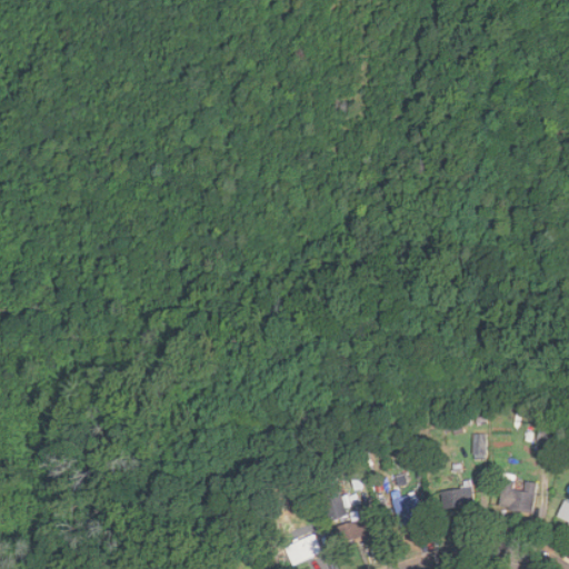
[(539,442),(556,445),(557,436),(541,432),(539,442)]
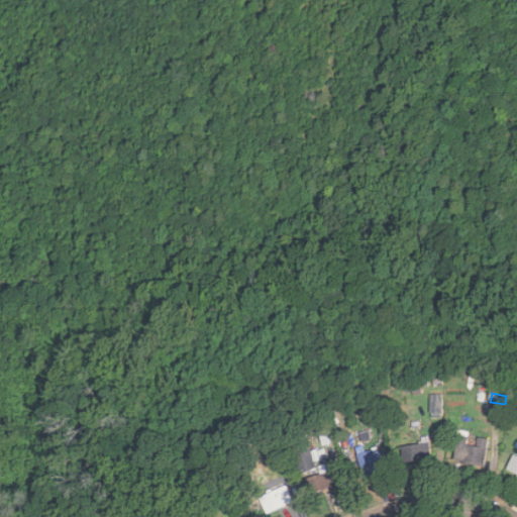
[(442,394),(432,394),(432,412),(442,412),(442,394)]
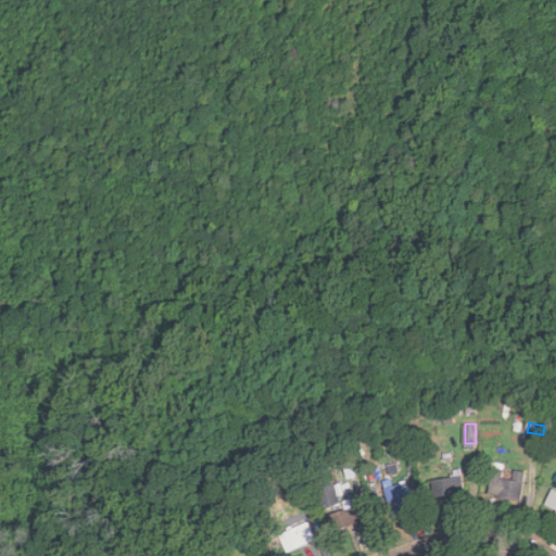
[(521,500),(526,472),(514,470),(513,474),(492,470),(488,494),(521,500)]
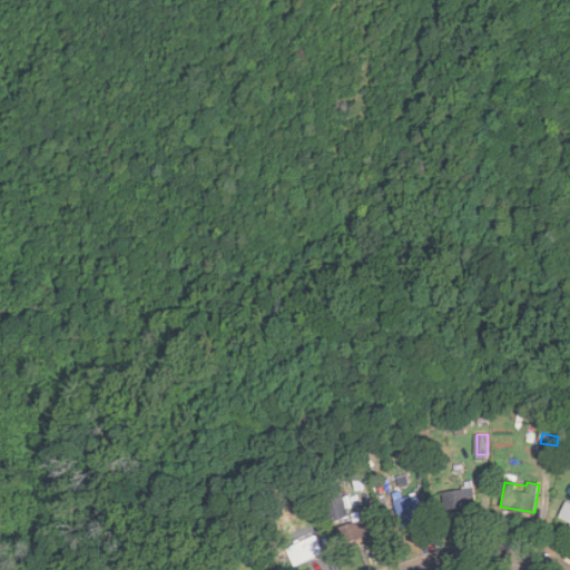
[(350,517),(338,487),(321,493),(333,523),(350,517)]
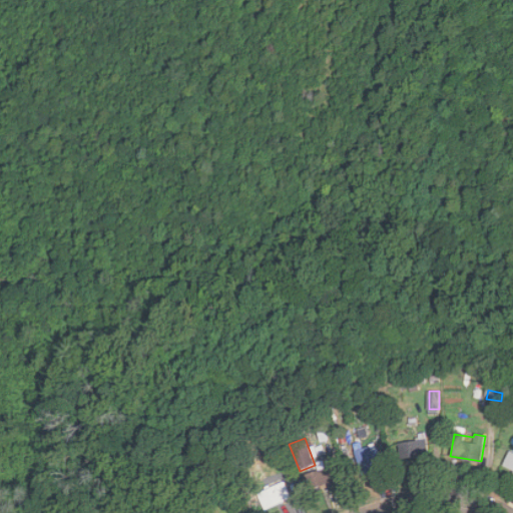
[(401,459),(429,456),(427,439),(399,442),(401,459)]
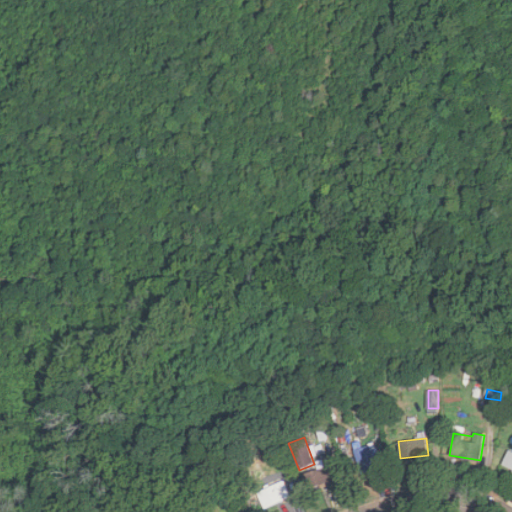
[(383,464),(373,442),(353,451),(363,473),(383,464)]
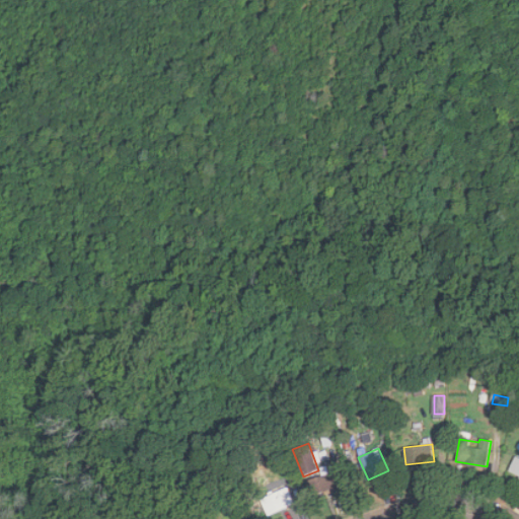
[(518,483),(518,456),(516,455),(506,477),(518,483)]
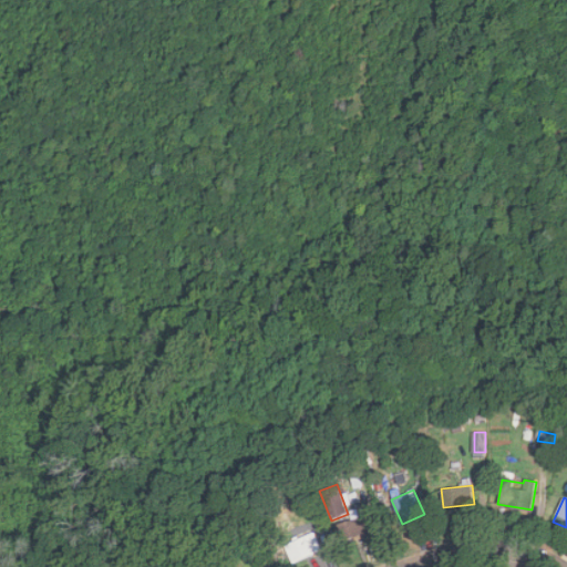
[(341,543),(371,532),(364,515),(334,526),(341,543)]
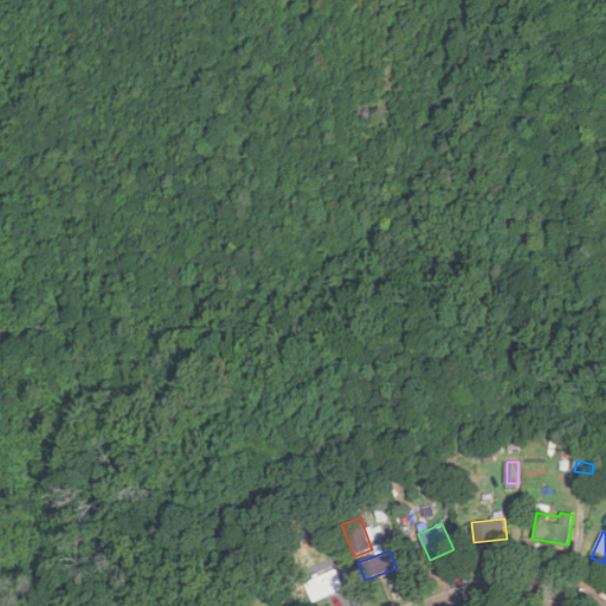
[(313,601),(343,587),(336,569),(305,584),(313,601)]
